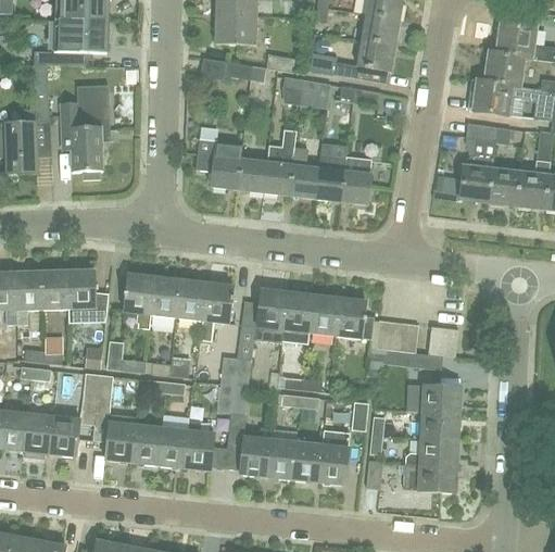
[(63,19),(105,20),(106,0),(53,0),(53,19),(63,19)]
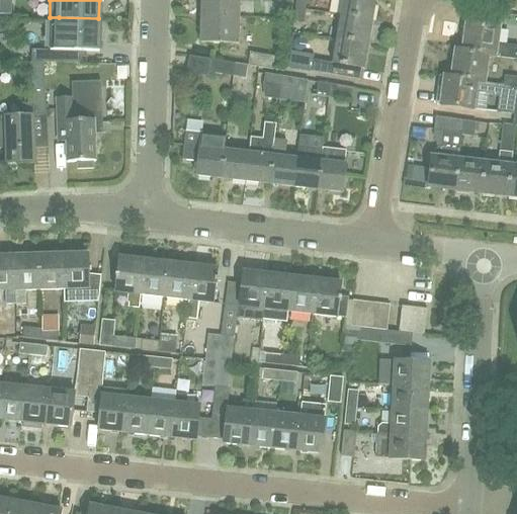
[(200,0),(200,13),(238,14),(238,0),(200,0)]
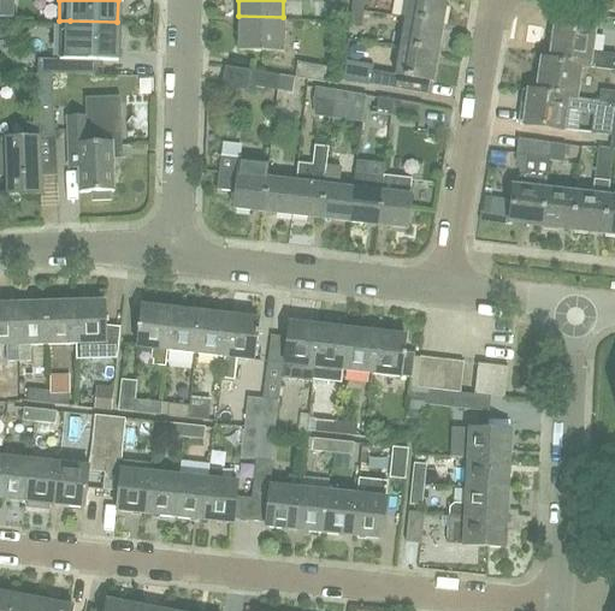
[(441,21),(443,0),(407,0),(404,15),(441,21)]
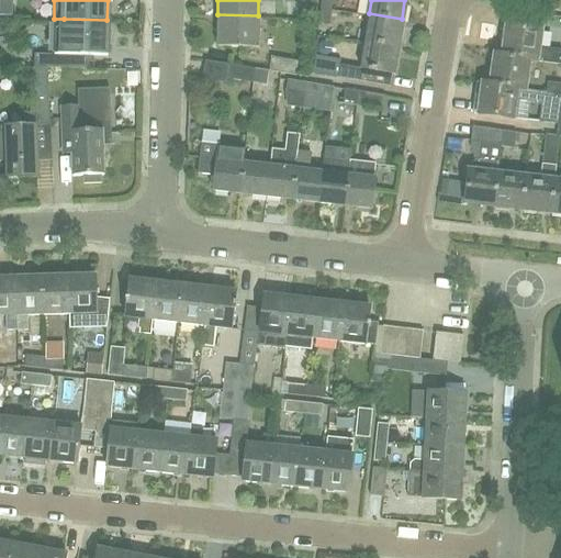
[(331,7),(320,6),(317,21),(328,21),(331,7)]
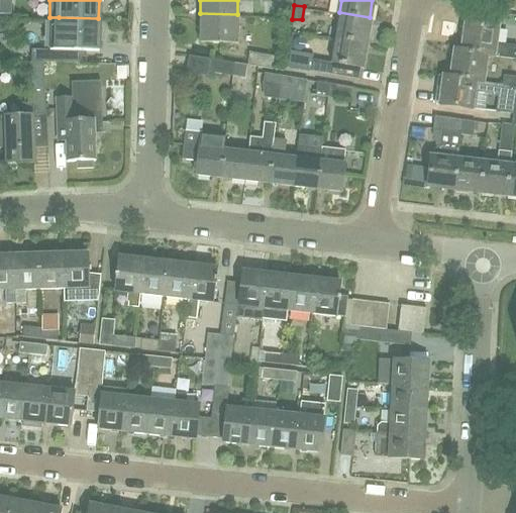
[(370,17),(339,12),(334,36),(366,41),(370,17)]
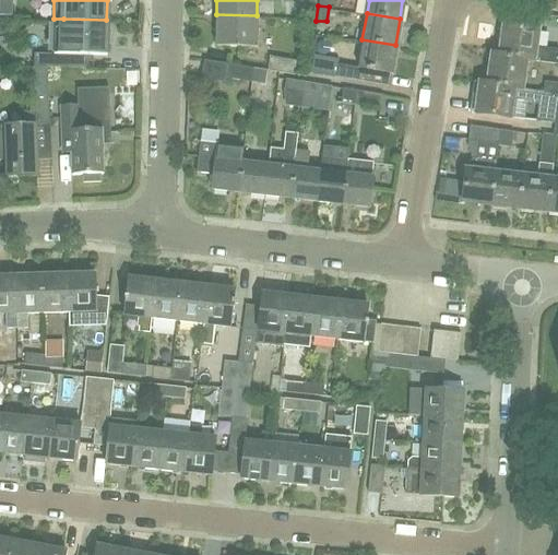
[(257,15),(216,14),(215,43),(256,45),(257,15)]
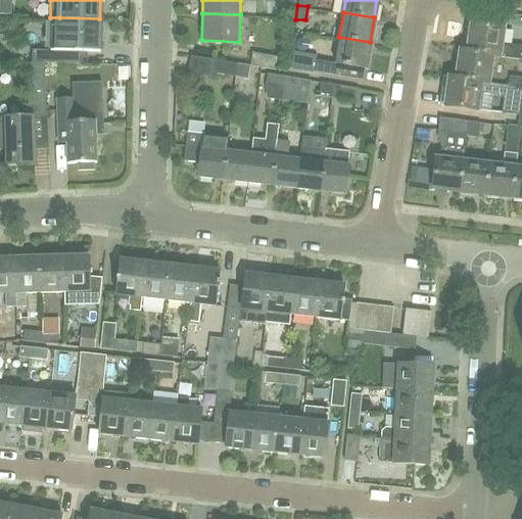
[(81,61),(82,49),(99,49),(99,18),(59,17),(50,17),(49,47),(31,47),(31,59),(81,61)]
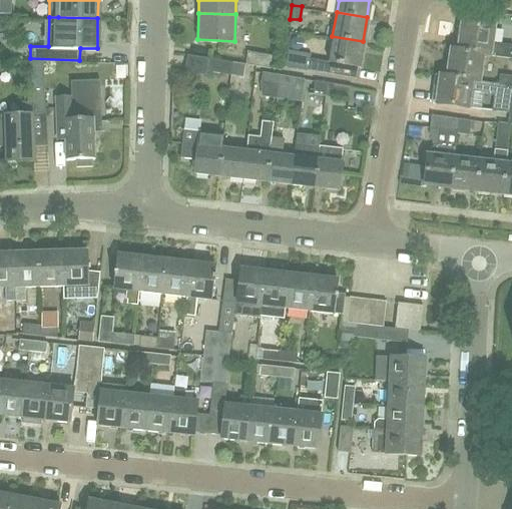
[(510,55),(511,55),(511,42),(491,40),(493,25),(461,20),(458,47),(482,50),(482,51),(510,55)]
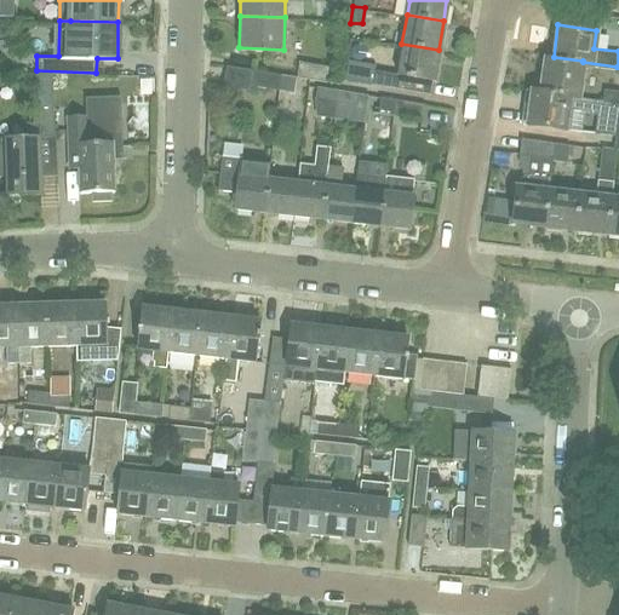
[(433,80),(439,50),(401,44),(396,73),(373,68),(371,82),(430,93),(433,80)]
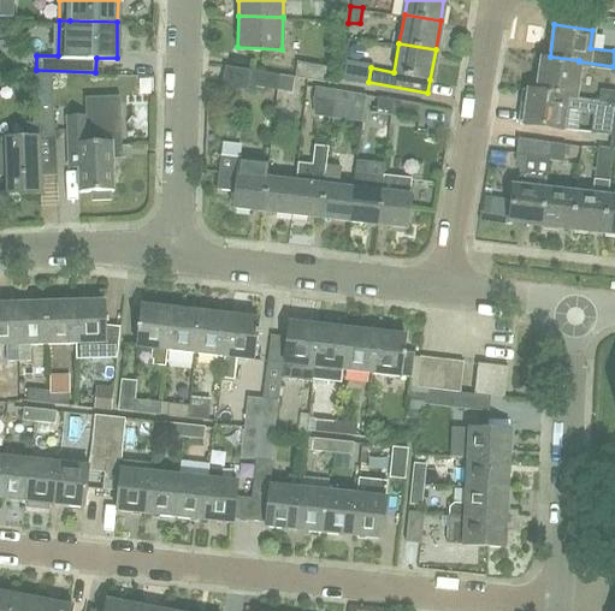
[(540,54),(536,89),(575,94),(579,61),(579,60),(550,57),(540,54)]
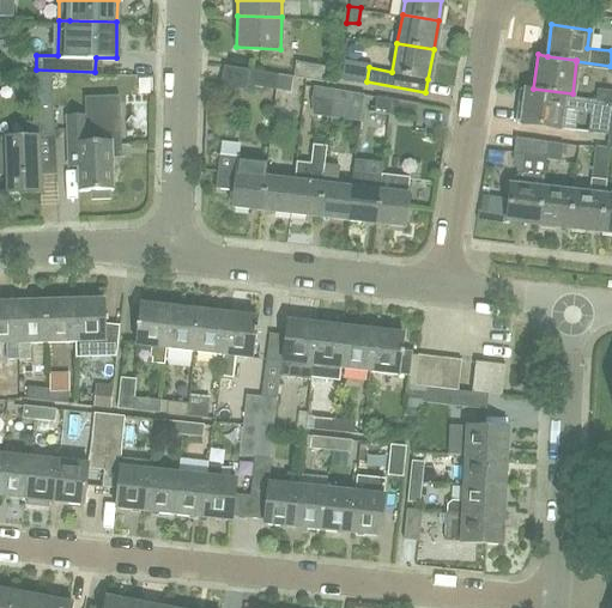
[(341,77),(361,79),(364,61),(344,58),(341,77)]
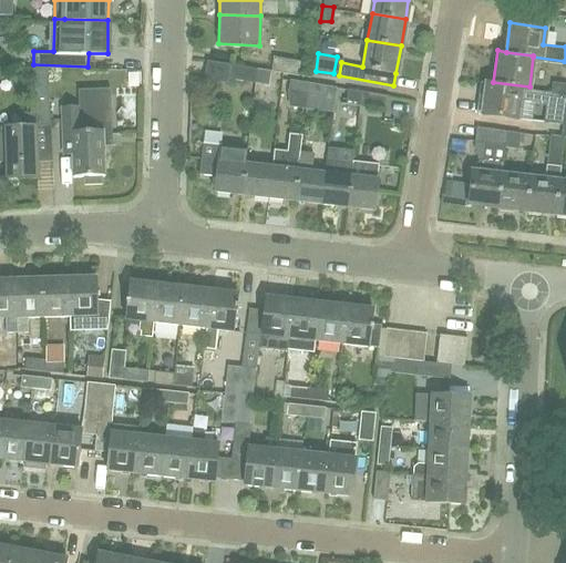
[(273,54),(270,69),(298,73),(300,59),(273,54)]
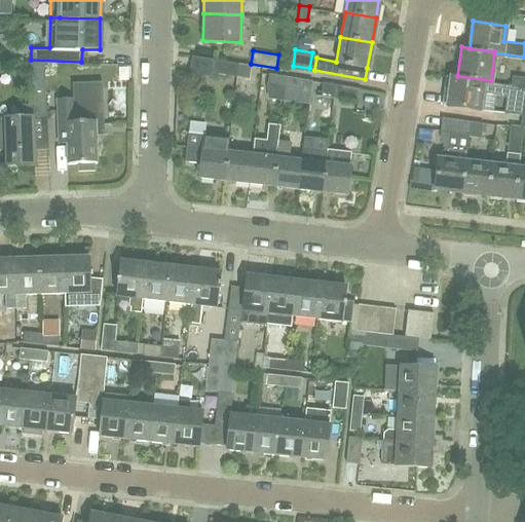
[(211,70),(235,74),(237,62),(213,58),(211,70)]
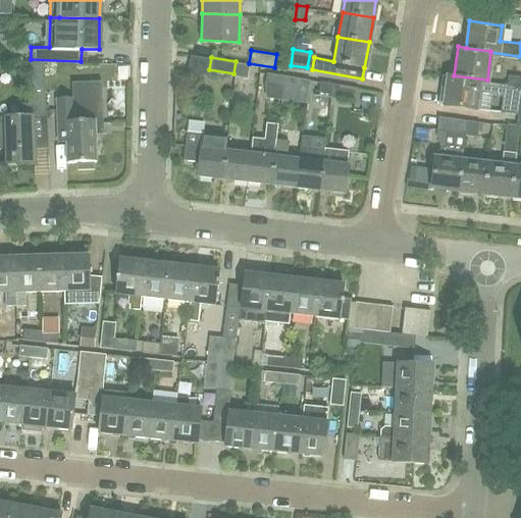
[(45,113),(43,61),(43,60),(29,60),(31,100),(21,100),(21,114),(3,115),(0,115),(0,147),(4,147),(5,163),(34,162),(33,113),(45,113)]
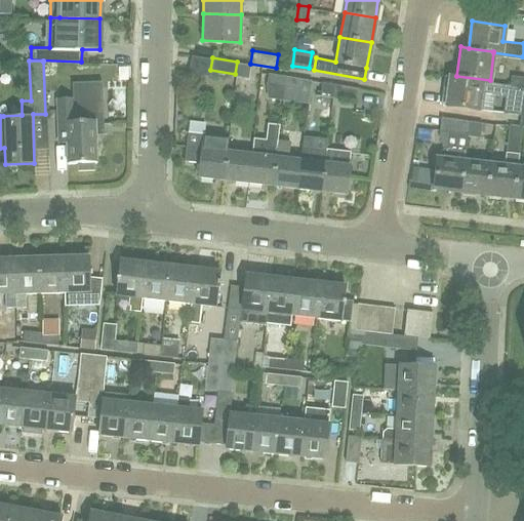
[(247,76),(250,64),(237,62),(235,74),(247,76)]
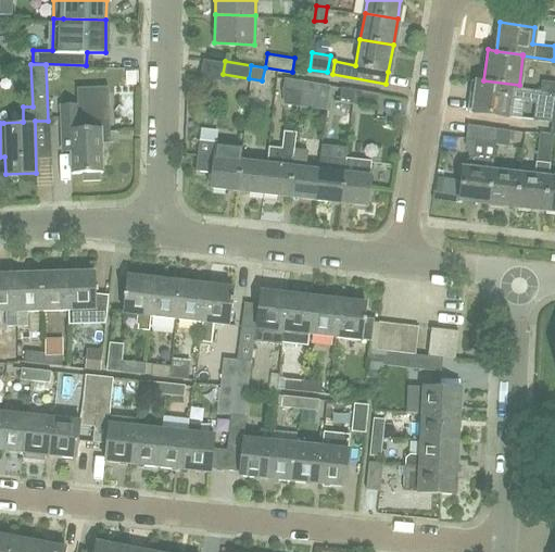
[(74,71),(73,80),(92,83),(93,73),(74,71)]
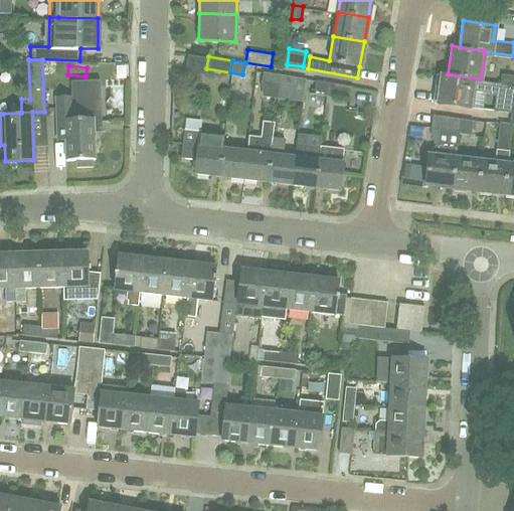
[(262,80),(277,83),(279,73),(263,70),(262,80)]
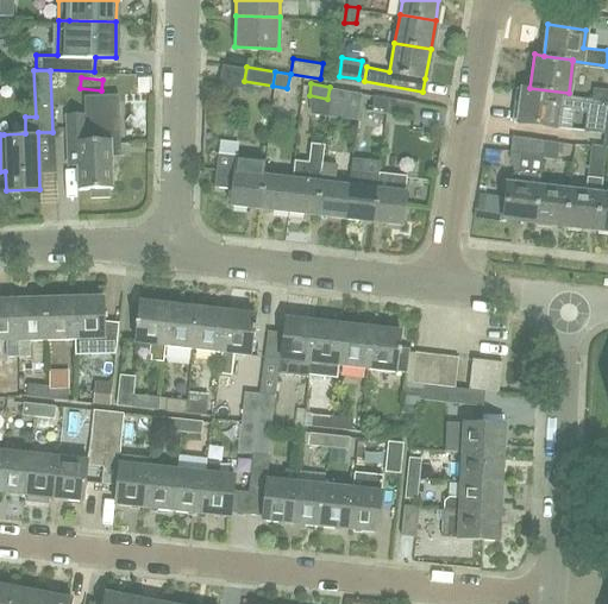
[(607,86),(593,85),(591,96),(607,99),(607,92),(607,86)]
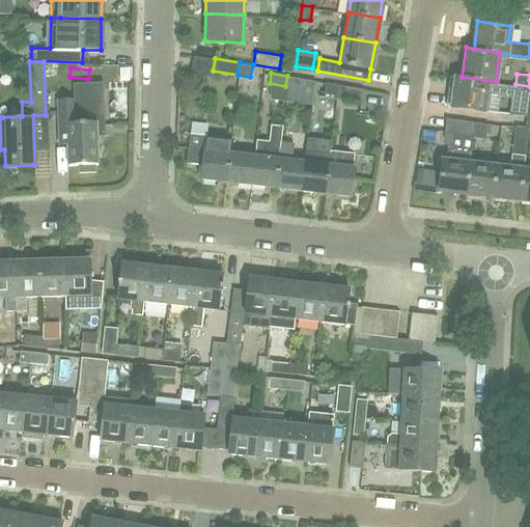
[(287,76),(285,86),(289,86),(289,96),(307,99),(308,87),(304,87),(305,79),(287,76)]
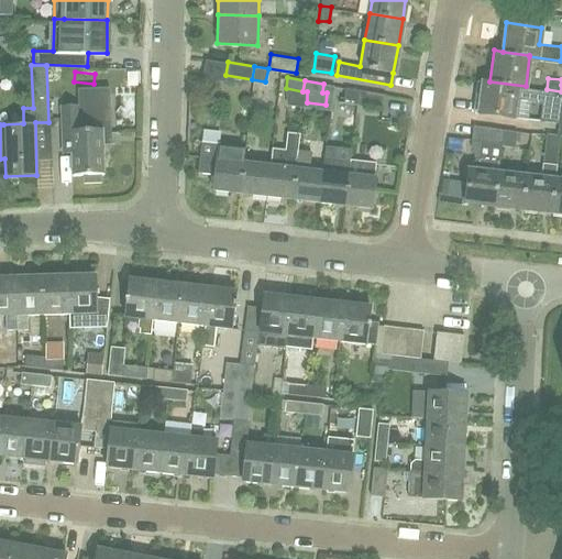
[(560,102),(561,94),(561,91),(547,89),(526,86),(489,81),(482,80),(480,92),(475,91),(473,110),(513,116),(515,97),(541,100),(560,102)]
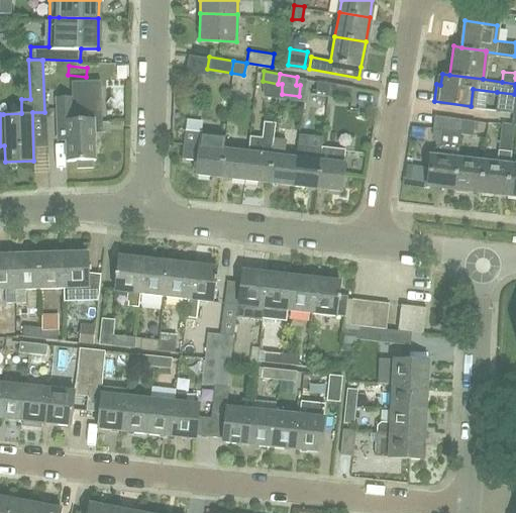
[(70,95),(56,95),(56,97),(57,96),(58,129),(58,138),(66,138),(66,158),(66,159),(76,159),(77,166),(92,165),(92,158),(95,158),(94,130),(101,130),(99,78),(70,79),(70,95)]
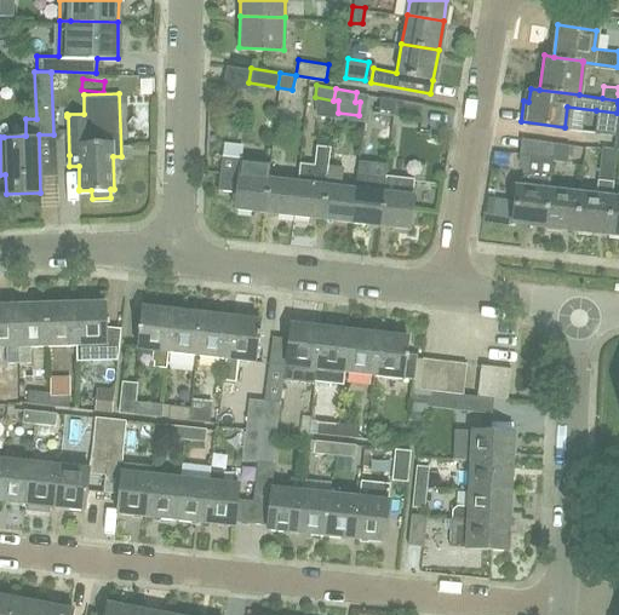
[(377,110),(393,113),(395,98),(379,96),(377,110)]
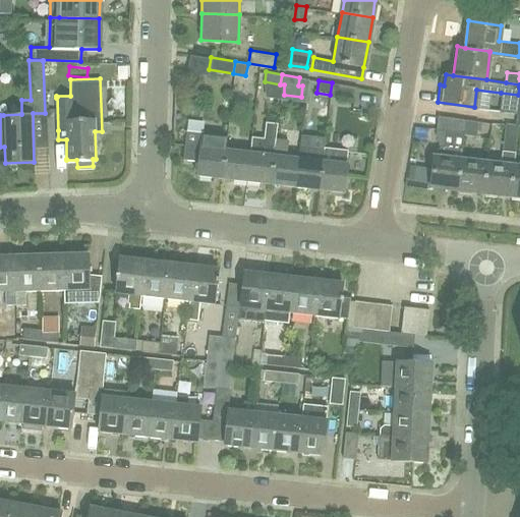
[(356,87),(332,82),(330,95),(354,100),(356,87)]
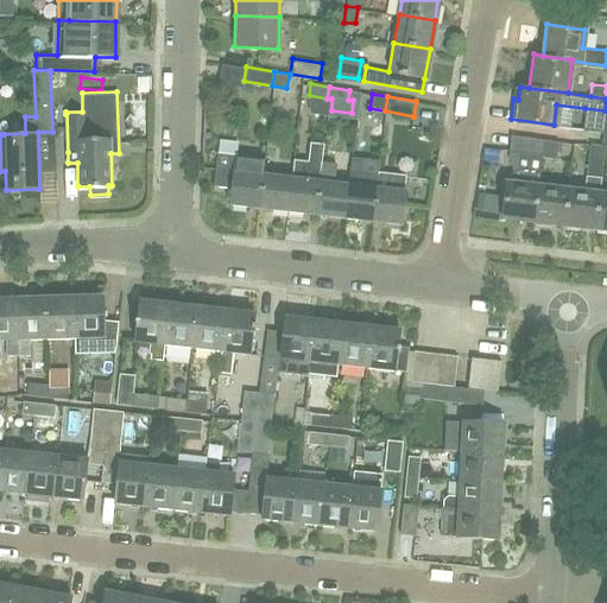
[(512,133),(510,150),(517,151),(542,154),(544,138),(512,133)]
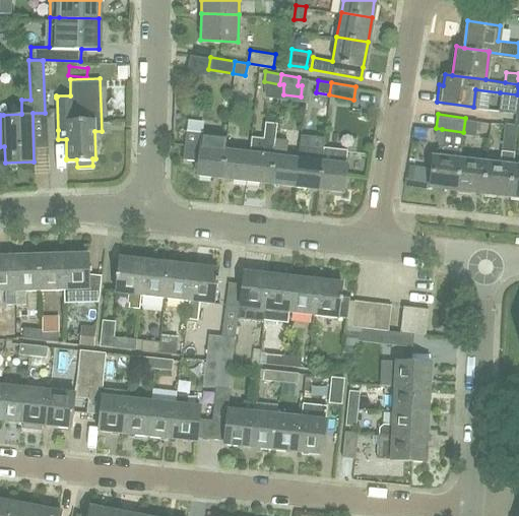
[(476,119),(465,118),(463,132),(474,134),(476,119)]
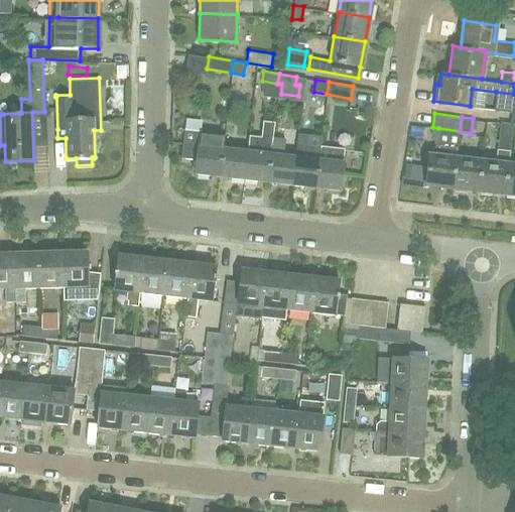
[(244,178),(268,181),(272,135),(273,121),(263,120),(261,136),(250,135),(248,149),(247,149),(244,178)]
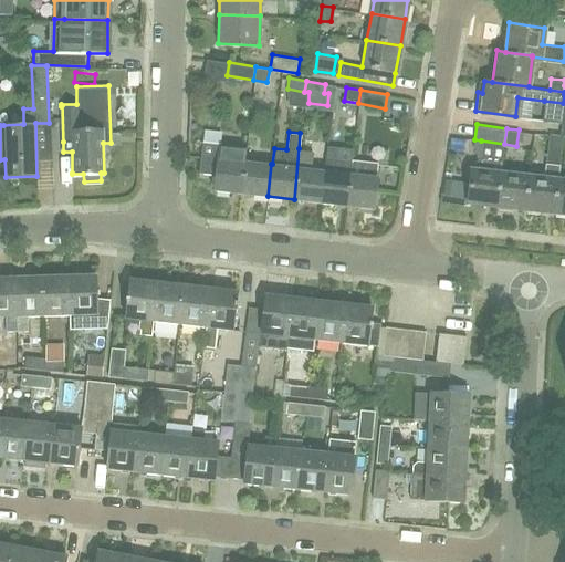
[(524,207),(553,210),(556,179),(558,164),(557,164),(562,134),(558,134),(547,138),(543,177),(529,176),(524,207)]
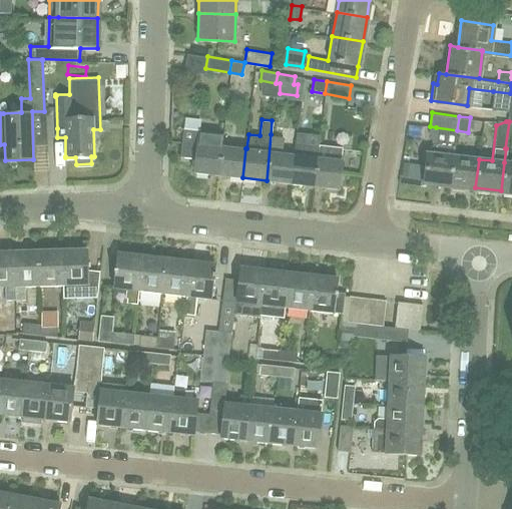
[(424,181),(450,184),(454,145),(455,145),(457,130),(436,127),(430,126),(429,133),(433,142),(428,146),(424,181)]
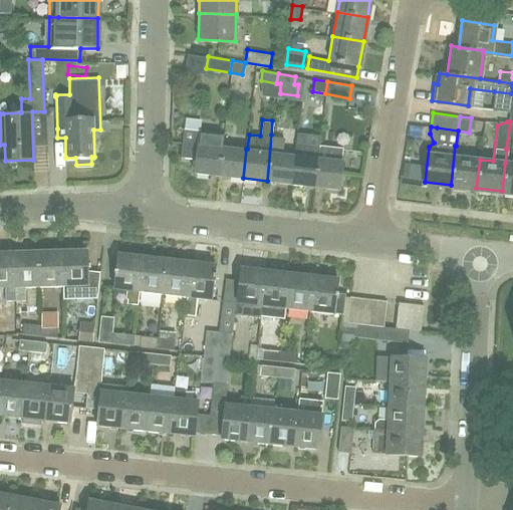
[(195,173),(219,175),(224,135),(200,133),(200,130),(182,129),(180,157),(196,158),(195,173)]
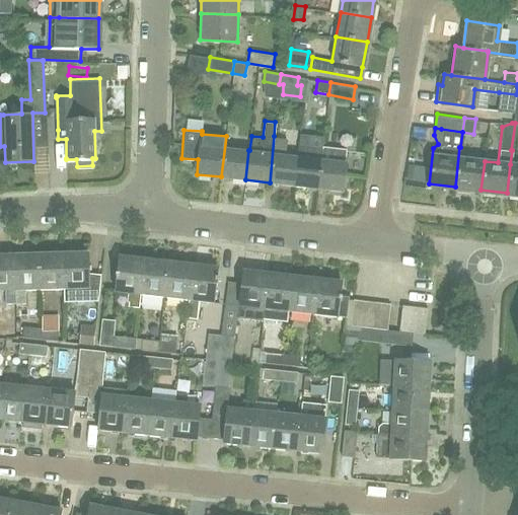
[(221,176),(245,179),(248,150),(225,148),(226,136),(221,176)]
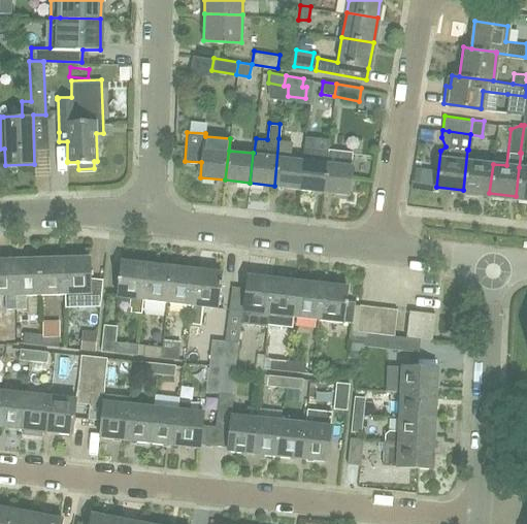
[(274,186),(299,189),(302,159),(290,157),(292,140),(278,138),(274,186)]
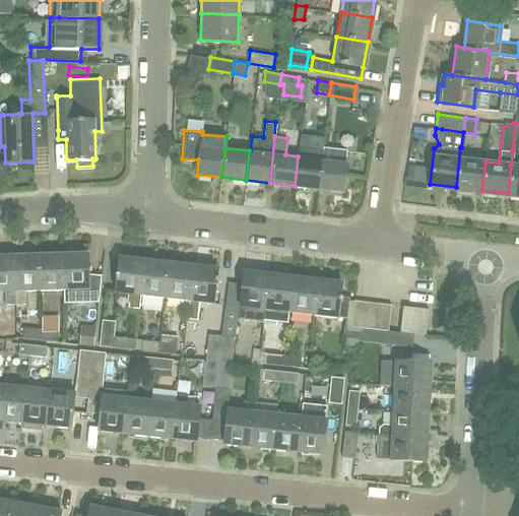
[(295,186),(318,188),(323,147),(300,145),(298,156),(295,186)]
